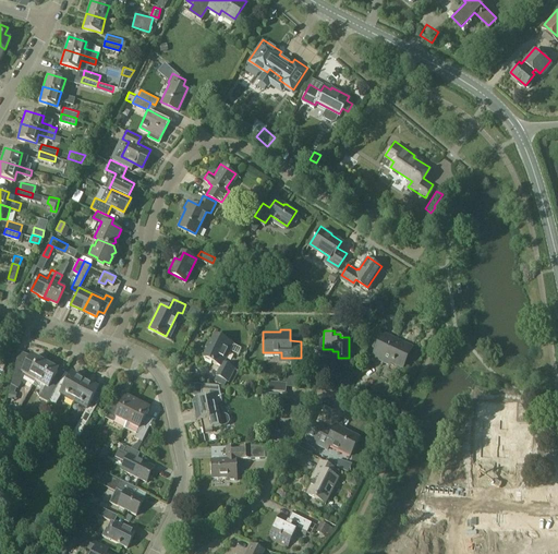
[(221,364),(232,340),(215,332),(203,354),(221,364)]
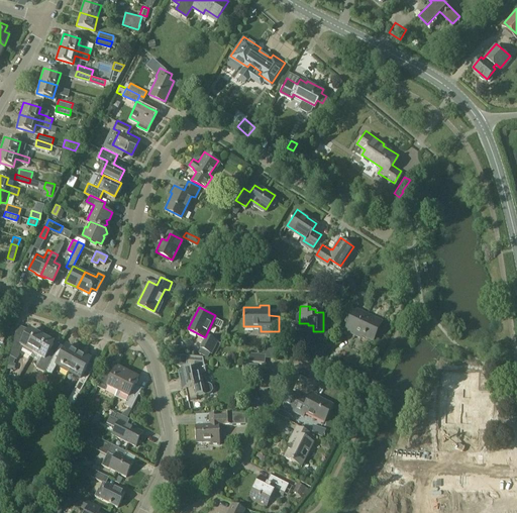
[(366,313),(365,313),(355,308),(347,326),(372,338),(382,318),(367,311),(366,313)]
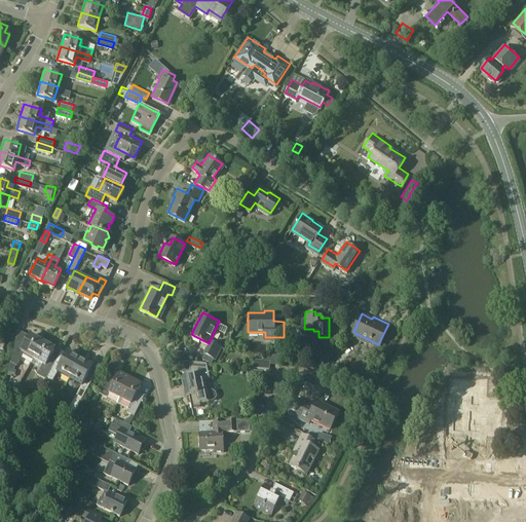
[(33,356),(42,340),(30,333),(17,328),(10,360),(17,364),(25,350),(33,356)]
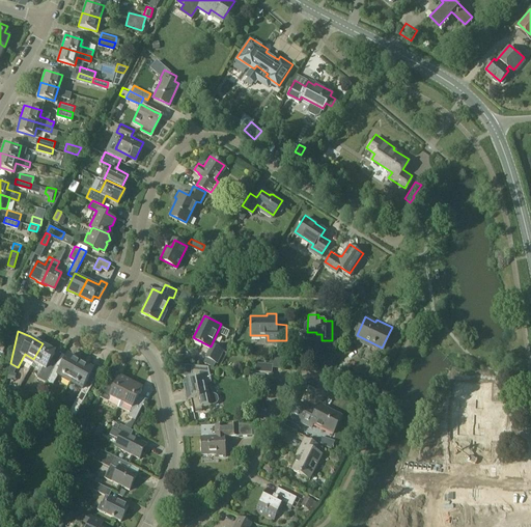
[(43,343),(33,359),(44,365),(38,376),(40,377),(38,381),(44,384),(46,379),(56,361),(50,358),(55,350),(43,343)]
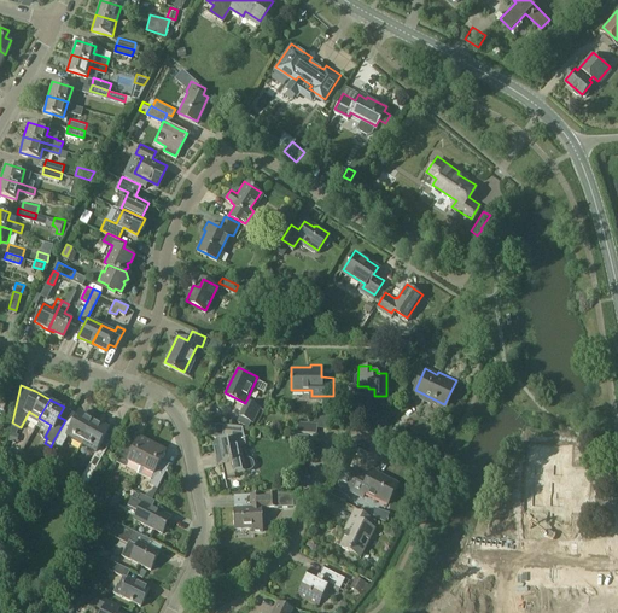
[(252,419),(258,406),(249,401),(243,414),(252,419)]
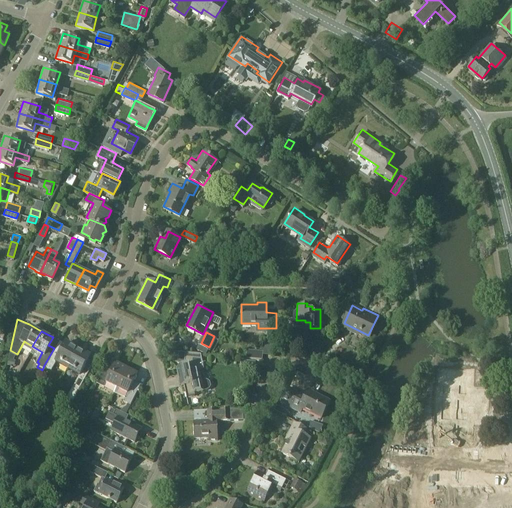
[(66,366),(78,346),(66,339),(64,342),(60,340),(45,367),(49,369),(54,359),(66,366)]
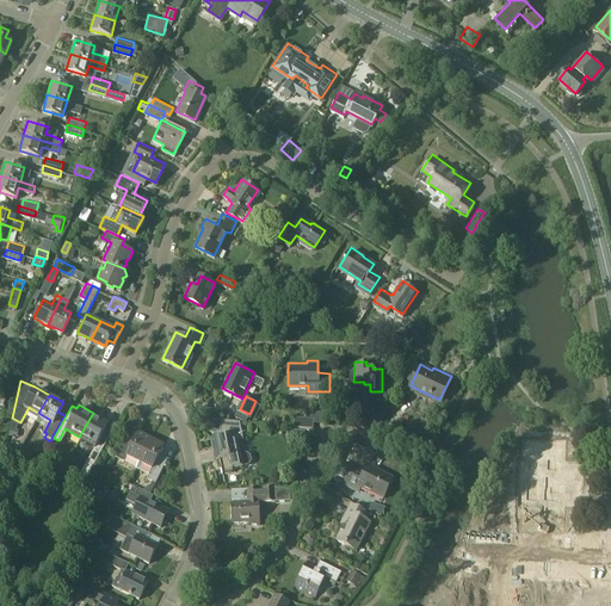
[(383,419),(383,406),(374,404),(374,419),(383,419)]
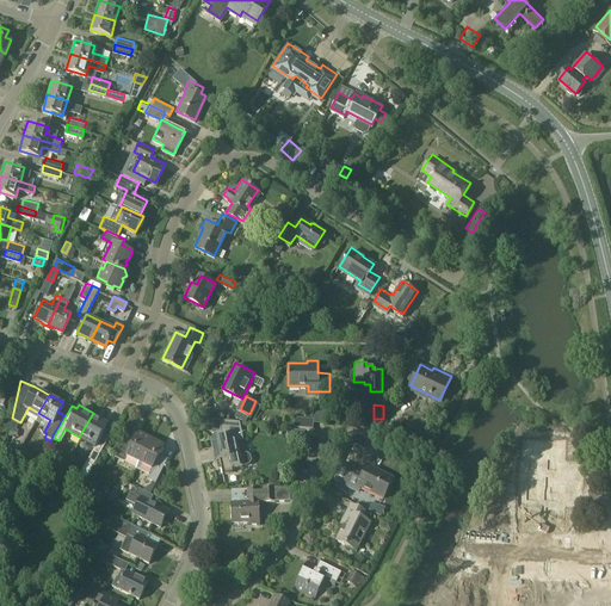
[(93,413),(79,437),(94,445),(86,459),(92,464),(109,434),(102,431),(107,421),(93,413)]
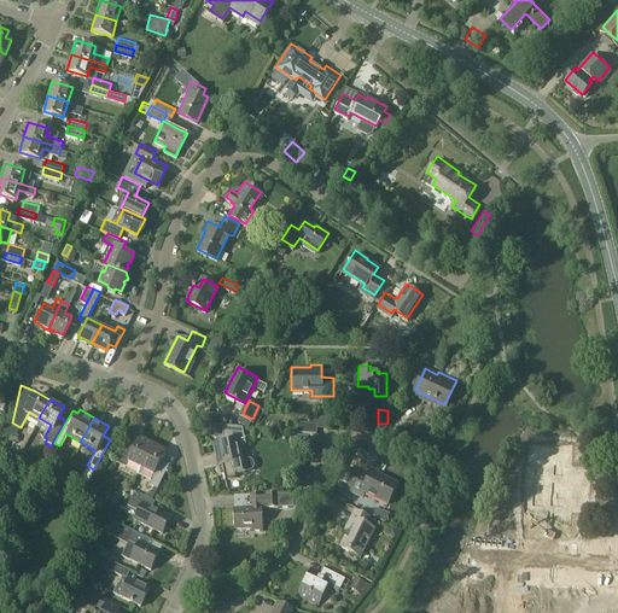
[(243,457),(240,443),(244,443),(243,437),(245,437),(243,424),(223,422),(215,422),(215,435),(217,435),(219,439),(213,441),(216,456),(221,455),(226,477),(235,474),(235,472),(245,470),(251,467),(252,466),(254,465),(255,462),(255,461),(254,459),(252,457),(250,456),(249,456),(243,457)]
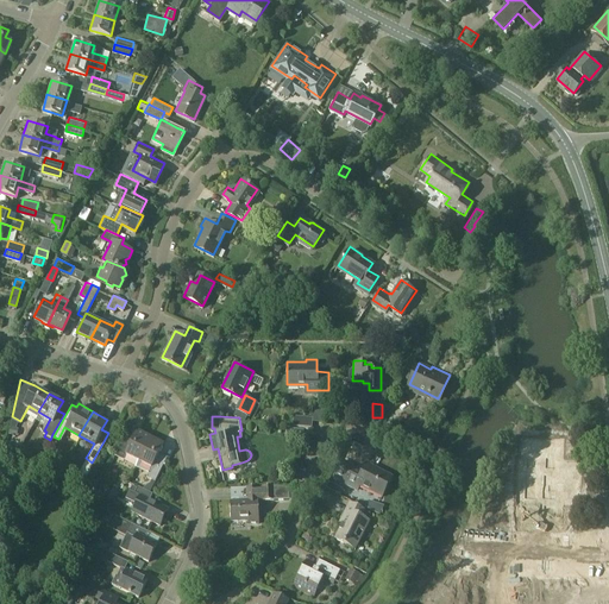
[(138,459),(150,435),(137,429),(133,438),(125,434),(115,453),(124,457),(126,452),(138,459)]
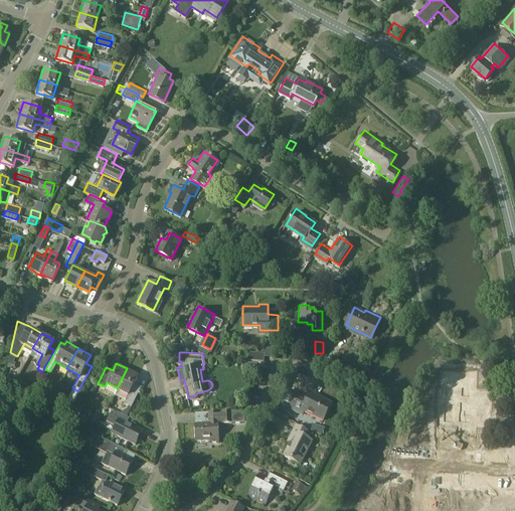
[(441,363),(432,428),(461,431),(463,414),(486,417),(489,387),(468,383),(469,371),(441,363)]
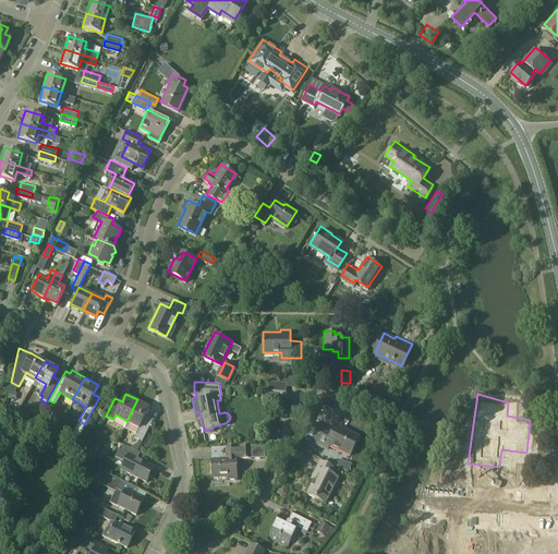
[(332,411),(337,406),(326,397),(322,402),(332,411)]
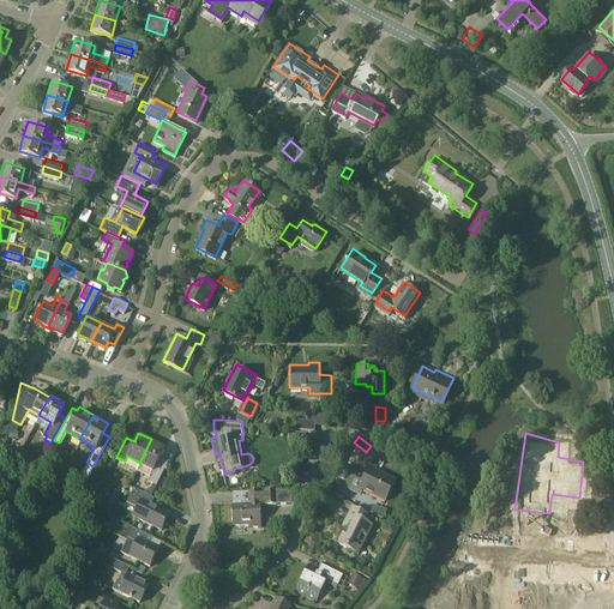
[(151,439),(139,463),(152,469),(148,477),(157,482),(169,458),(160,454),(163,445),(151,439)]
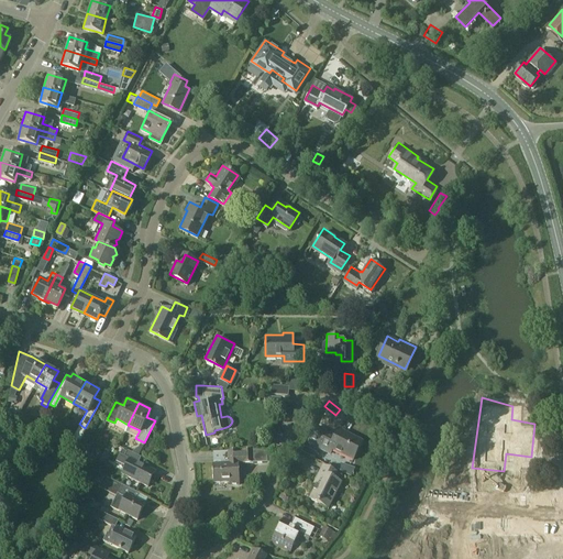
[(337,434),(317,424),(309,440),(331,451),(333,447),(353,457),(362,439),(339,427),(337,434)]
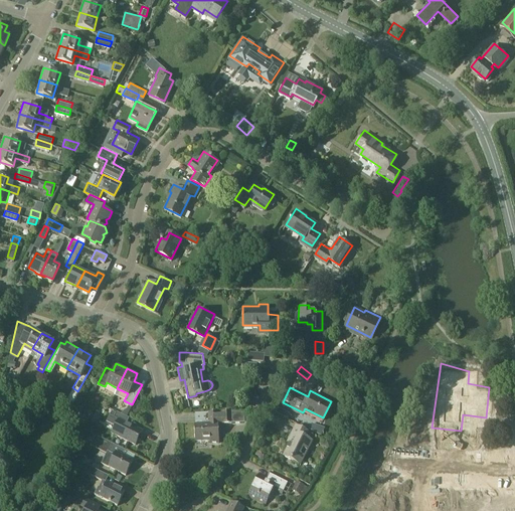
[(135,443),(142,429),(127,420),(129,416),(111,407),(109,411),(120,417),(113,432),(135,443)]
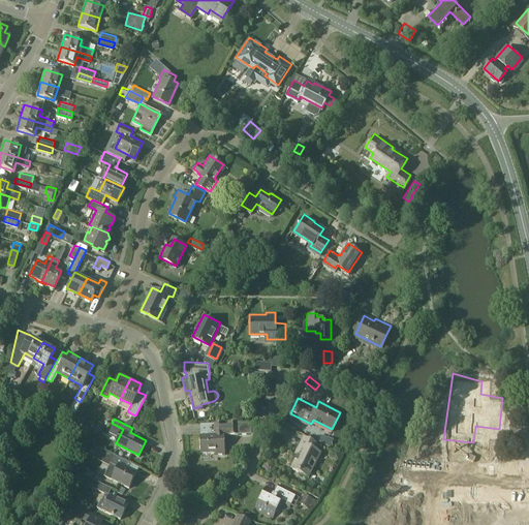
[(225,452),(224,432),(238,432),(238,420),(225,421),(214,421),(215,432),(199,433),(200,451),(215,450),(215,453),(225,452)]
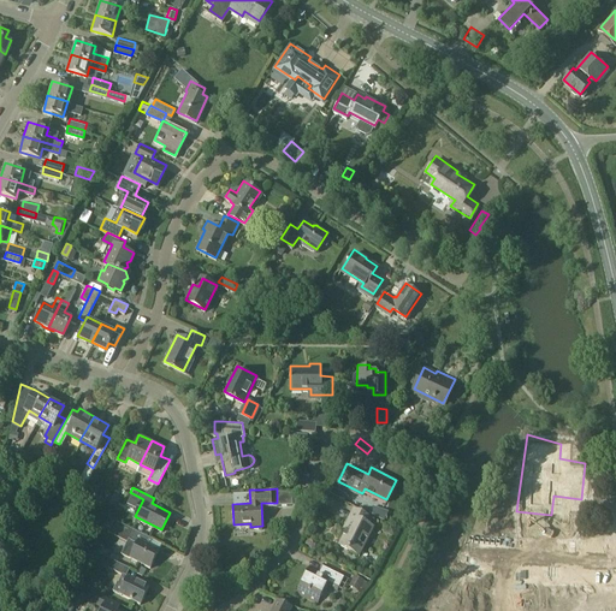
[(279,500),(296,499),(296,490),(279,490),(279,500)]
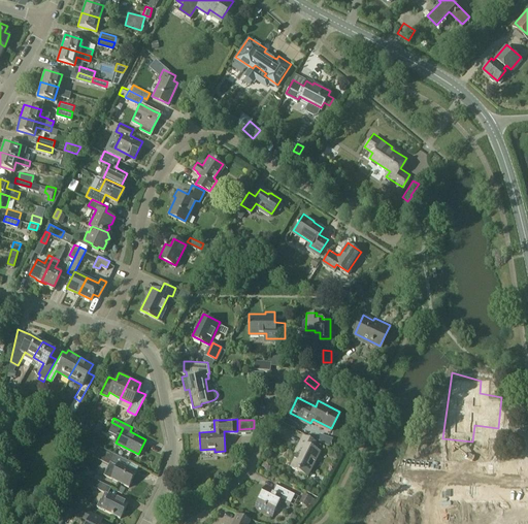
[(173,448),(184,449),(185,435),(174,434),(173,448)]
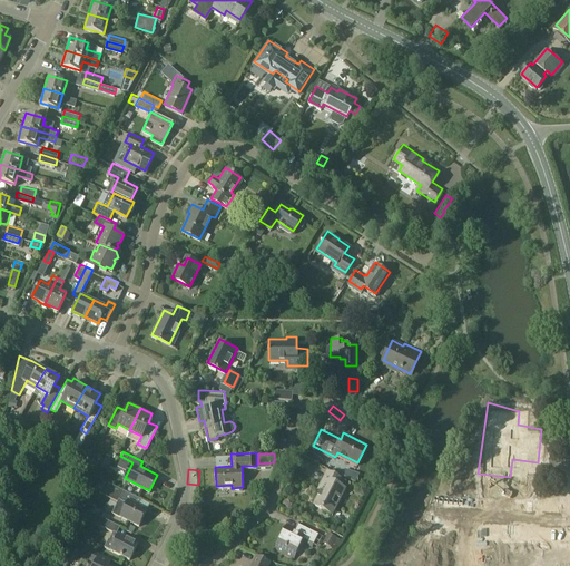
[(333,513),(345,487),(334,481),(337,475),(327,469),(318,486),(321,488),(314,503),(333,513)]
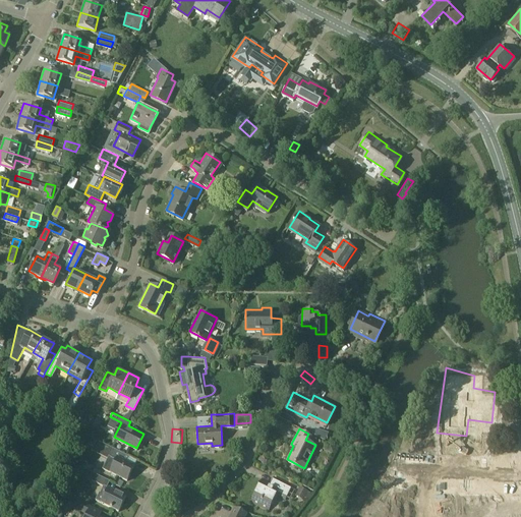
[(134,463),(130,462),(127,460),(129,455),(114,447),(110,455),(117,458),(111,470),(127,478),(134,463)]
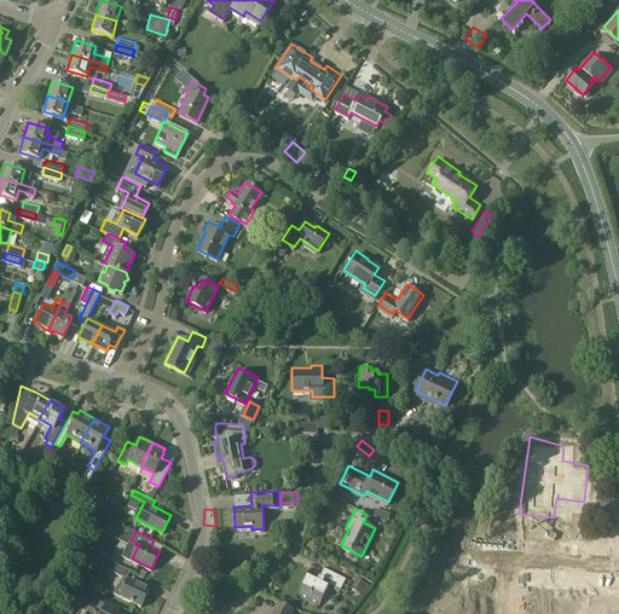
[(128,578),(126,577),(131,568),(105,556),(102,565),(109,568),(125,575),(120,584),(119,584),(115,591),(142,604),(150,588),(128,577),(128,578)]
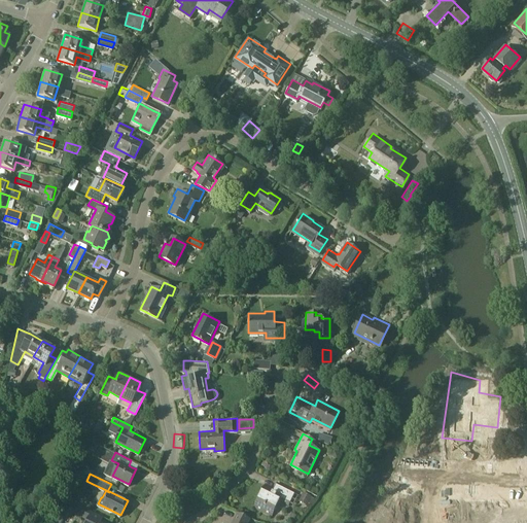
[(294,490),(278,482),(275,487),(266,483),(254,504),(271,513),(279,496),(288,501),(294,490)]
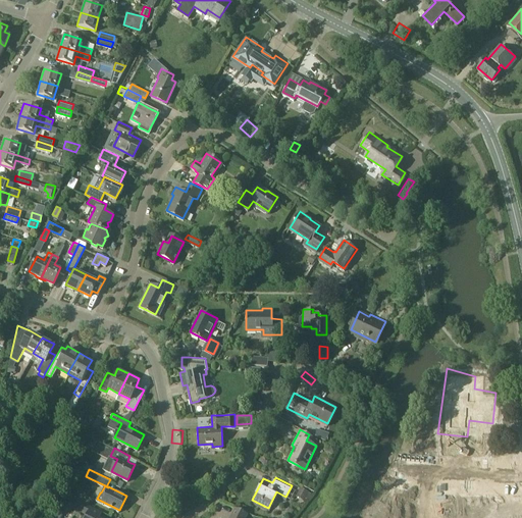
[(304,497),(308,489),(301,486),(298,494),(304,497)]
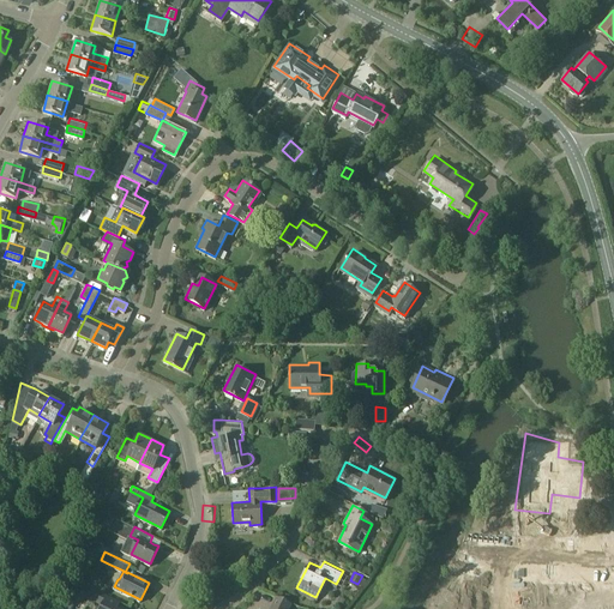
[(119,608),(116,608),(120,602),(97,590),(92,598),(103,603),(100,608),(119,608)]
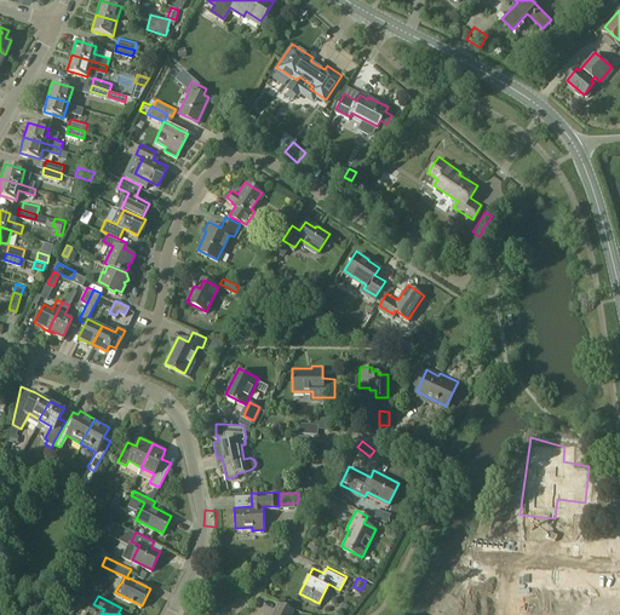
[(290,614),(293,609),(280,602),(273,614),(290,614)]
